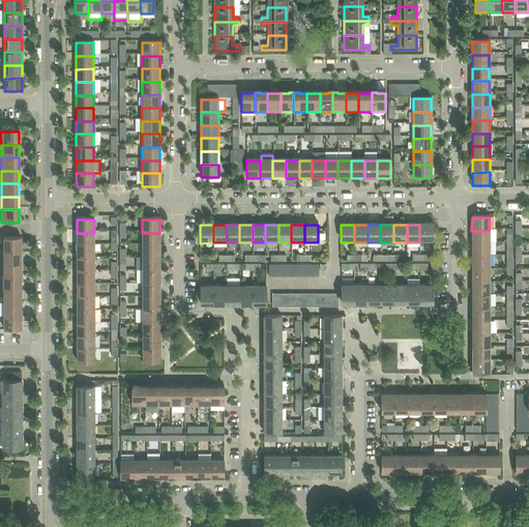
[(433,225),(419,225),(419,242),(433,242),(433,225)]
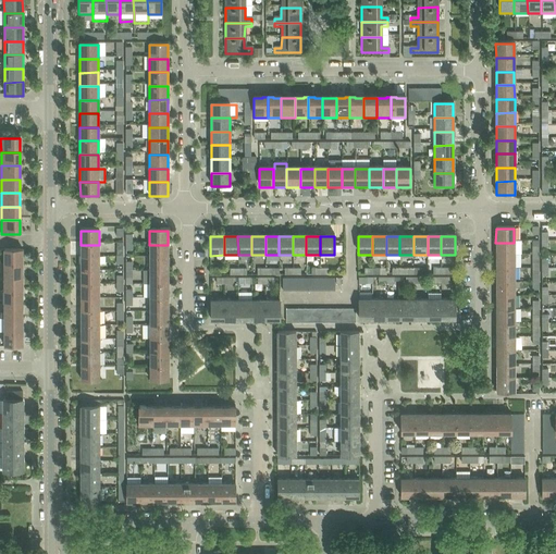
[(495,243),(495,256),(514,256),(520,256),(520,243),(514,243),(495,243)]
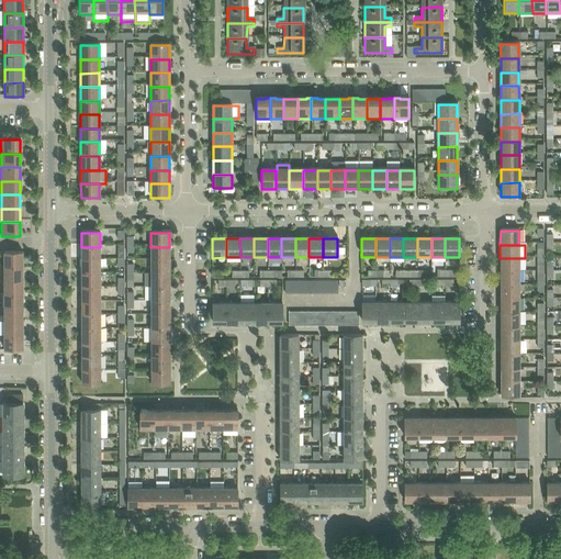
[(81,247),(81,260),(100,260),(100,247),(81,247)]
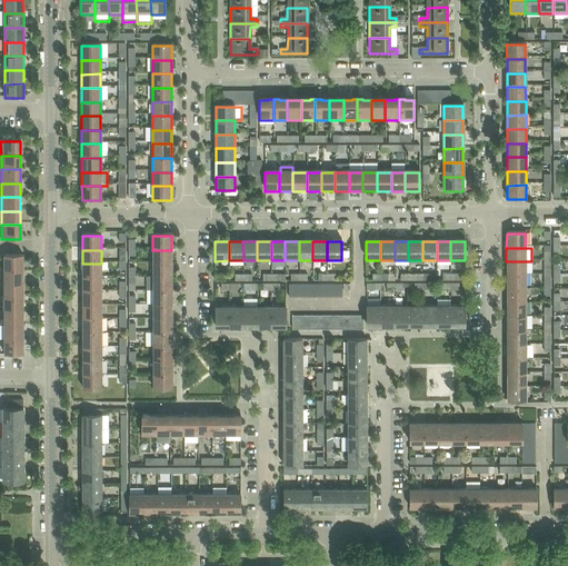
[(152,250),(152,264),(171,264),(171,250),(152,250)]
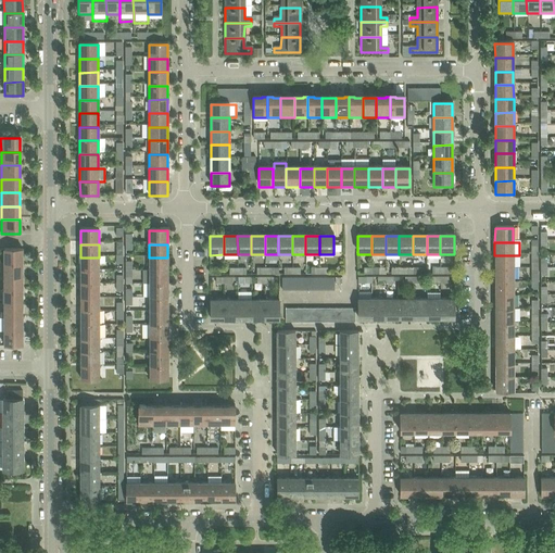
[(3,265),(22,265),(22,251),(3,251),(3,265)]
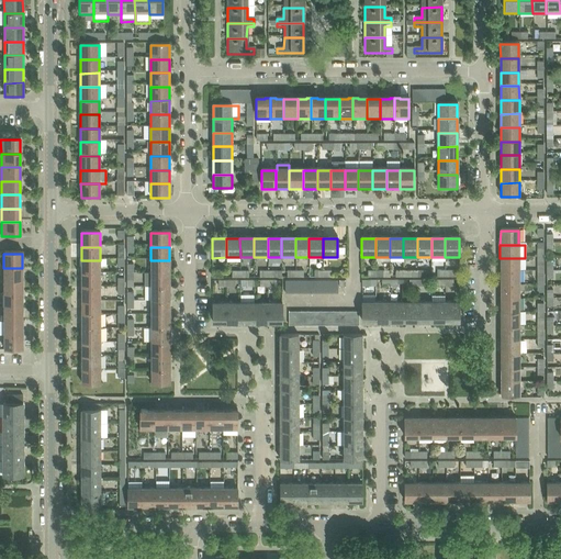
[(500,258),(500,272),(518,272),(518,258),(500,258)]
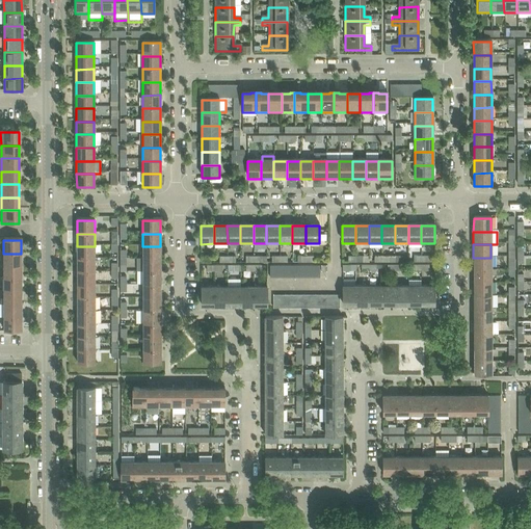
[(77,246),(77,260),(95,260),(95,246),(77,246)]
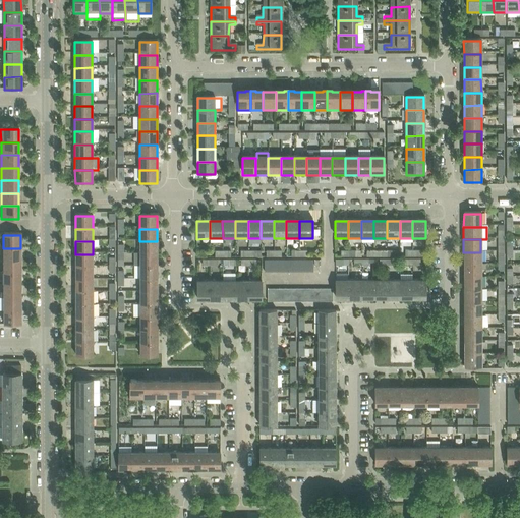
[(139,241),(139,254),(157,254),(157,241),(139,241)]
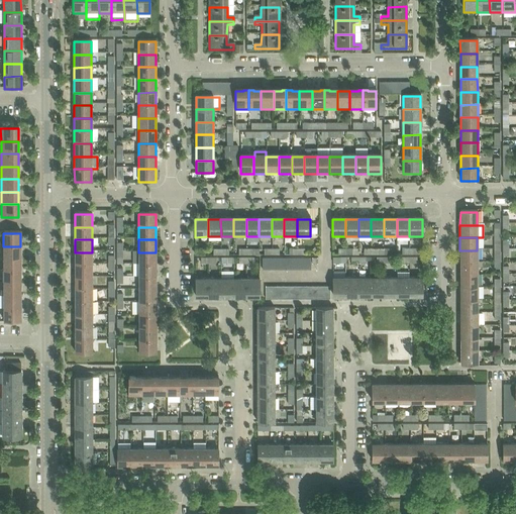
[(3,246),(3,260),(20,259),(20,246),(3,246)]
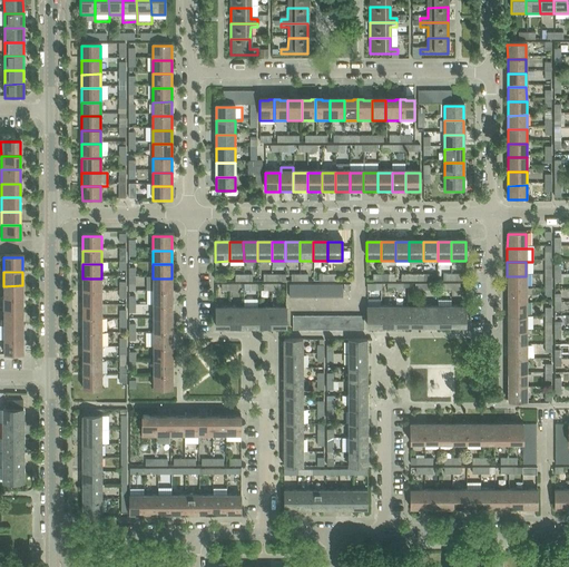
[(507,276),(507,291),(526,291),(526,276),(507,276)]
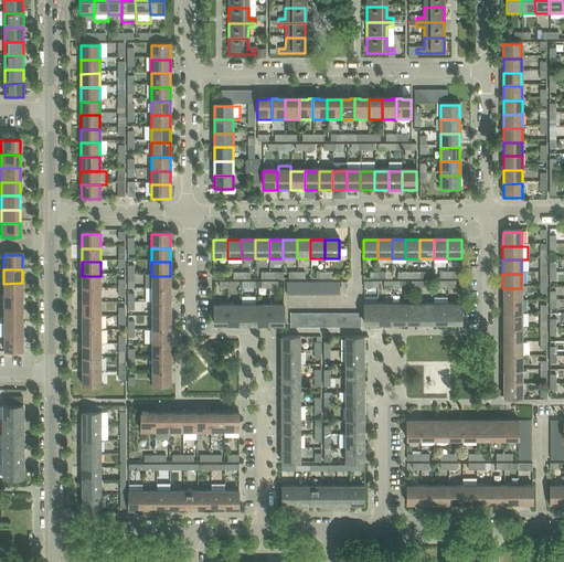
[(82,276),(82,289),(100,289),(100,276),(82,276)]
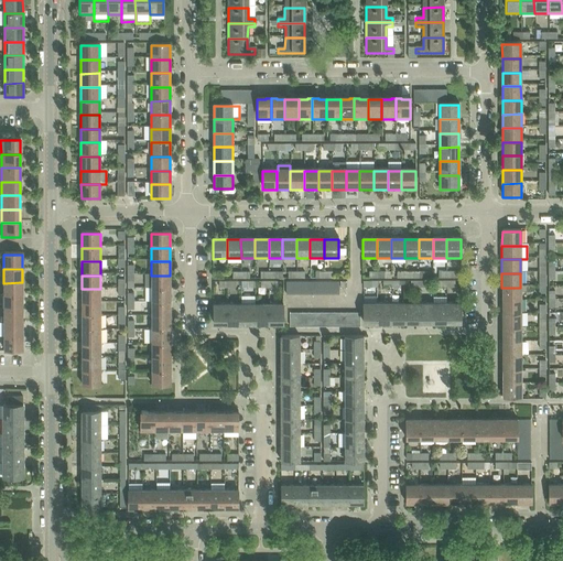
[(151,276),(151,290),(171,289),(170,276),(151,276)]
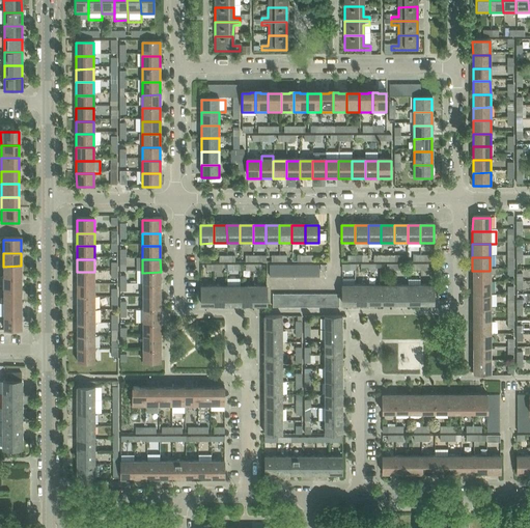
[(3,267),(3,279),(21,279),(21,266),(3,267)]
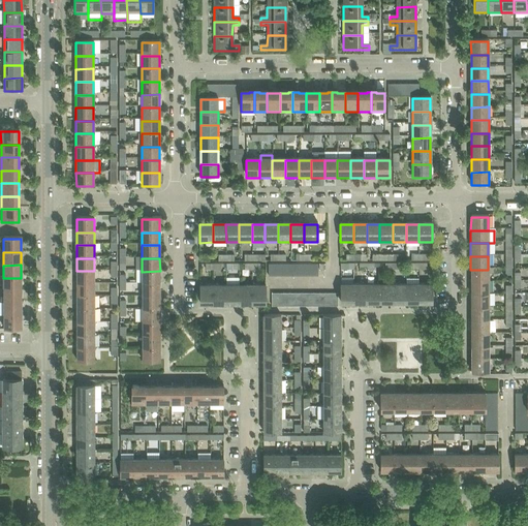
[(470,270),(470,282),(488,282),(488,275),(493,275),(493,270),(488,270),(470,270)]
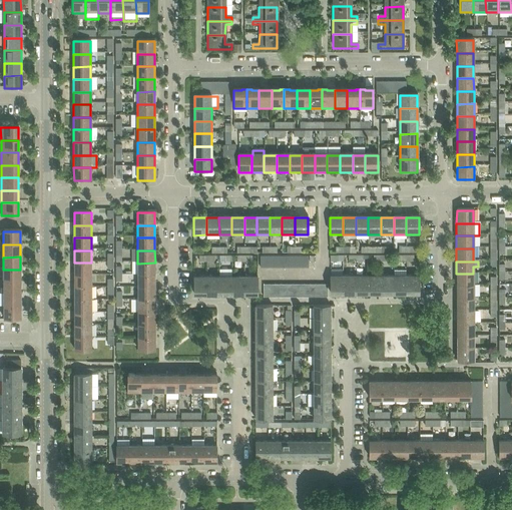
[(74,263),(74,276),(91,276),(91,263),(74,263)]
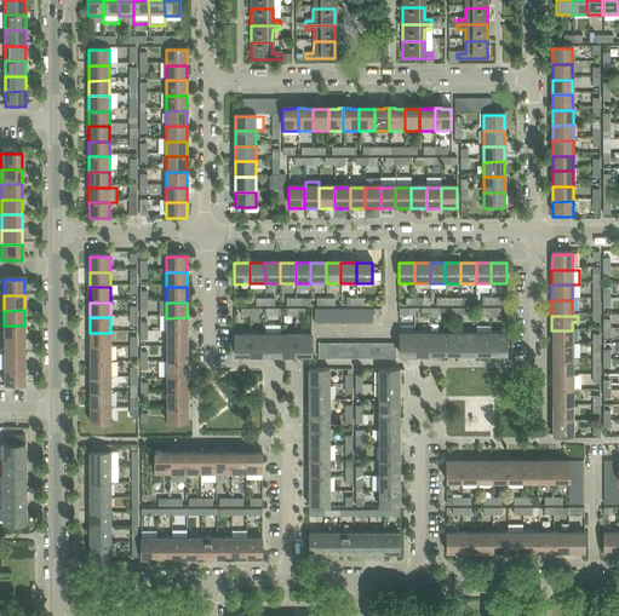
[(166,318),(166,333),(188,333),(188,317),(166,318)]
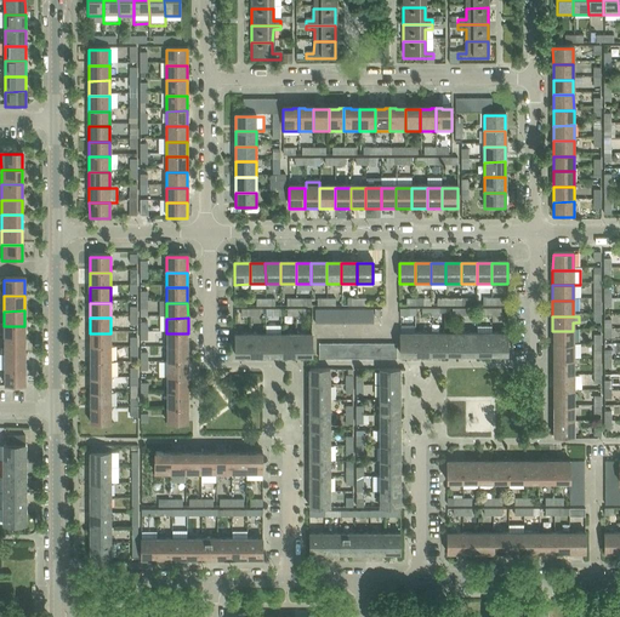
[(4,326),(4,342),(24,342),(24,326),(4,326)]
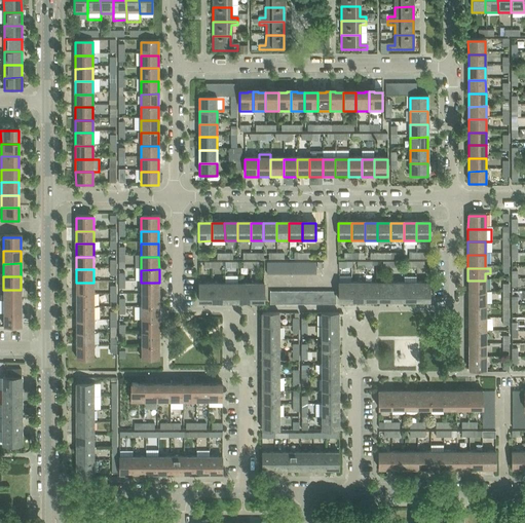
[(467,281),(467,294),(485,294),(485,281),(467,281)]
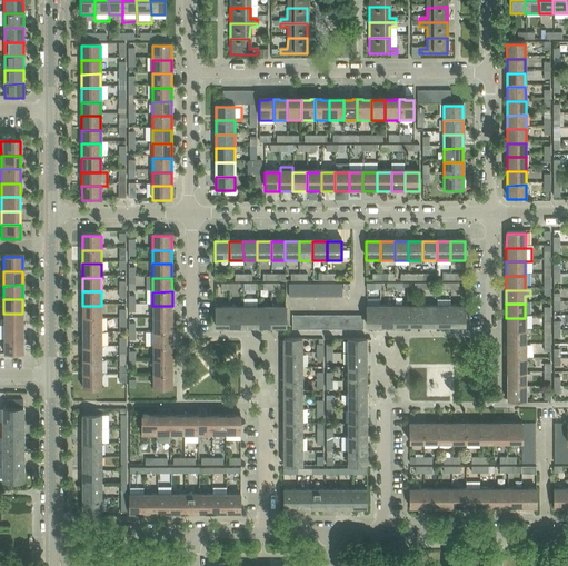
[(82,306),(82,320),(101,320),(101,306),(82,306)]
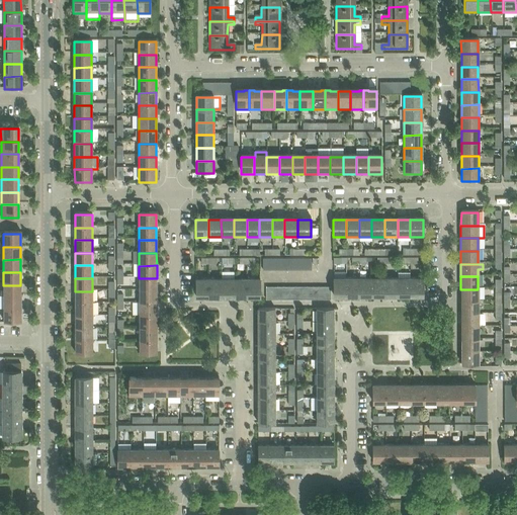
[(139,278),(139,291),(157,291),(157,278),(139,278)]
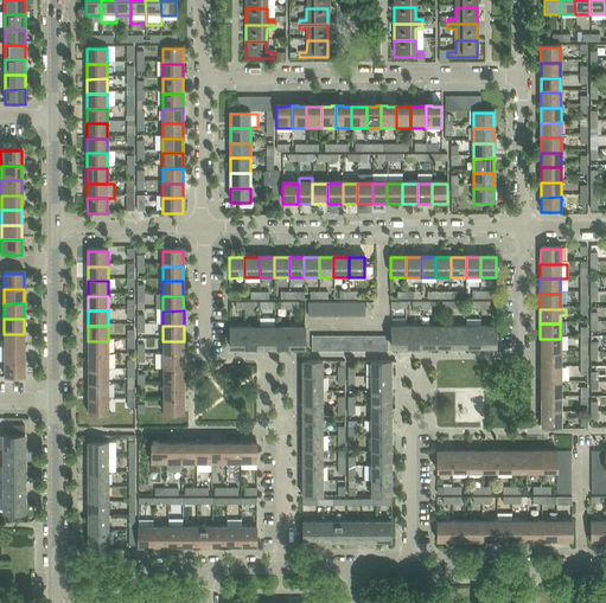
[(451,327),(435,328),(435,348),(451,348),(451,327)]
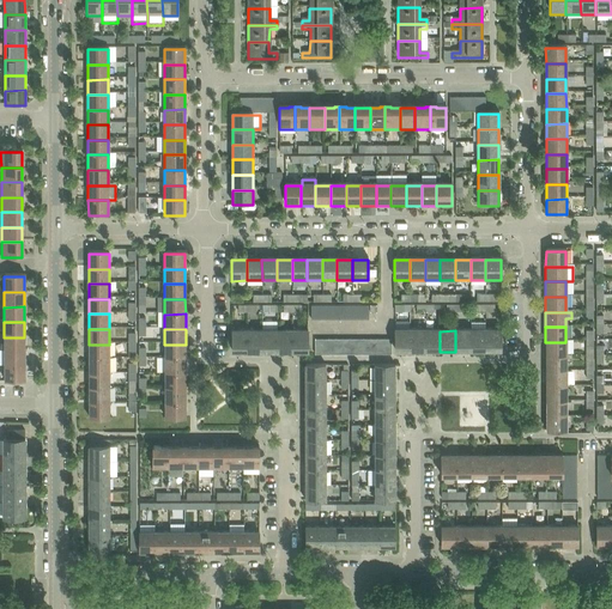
[(471,330),(455,330),(455,352),(471,352),(471,330)]
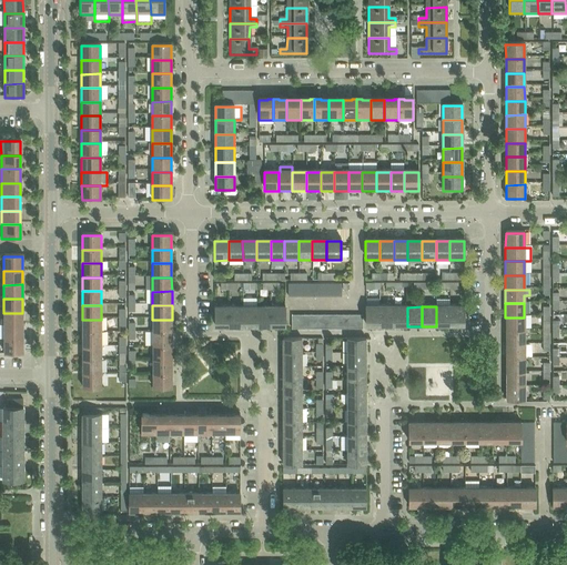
[(449,306),(436,306),(436,326),(449,326),(449,306)]
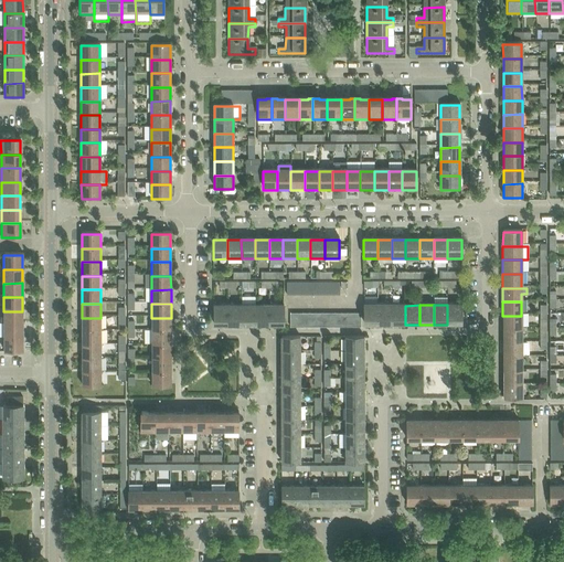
[(461,305),(447,305),(447,325),(461,325),(461,305)]
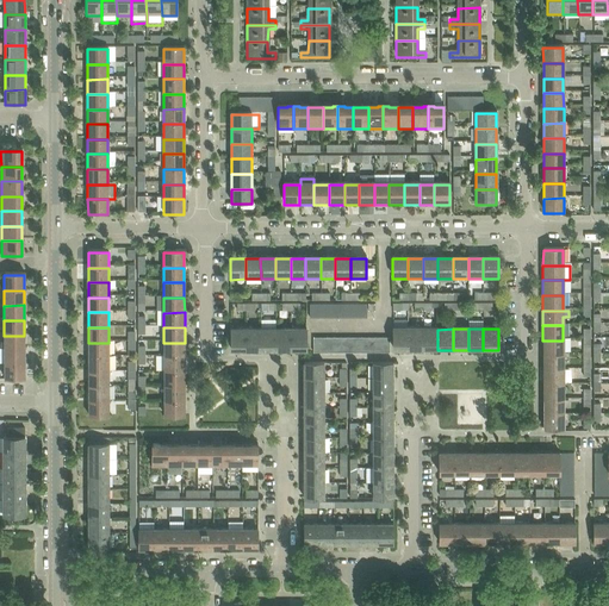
[(246,351),(246,330),(230,330),(230,351),(246,351)]
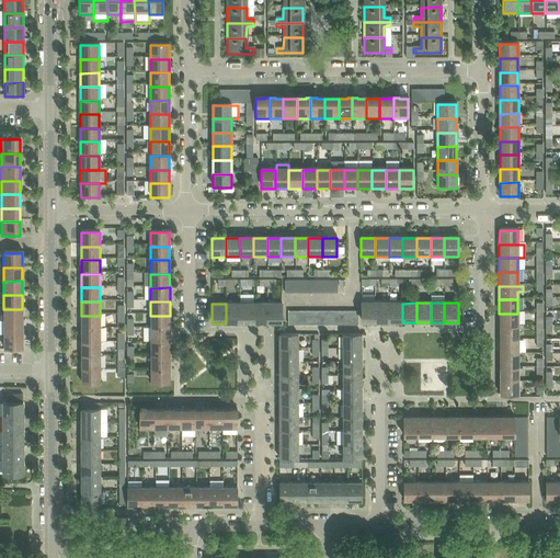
[(240,304),(226,304),(226,323),(240,323),(240,304)]
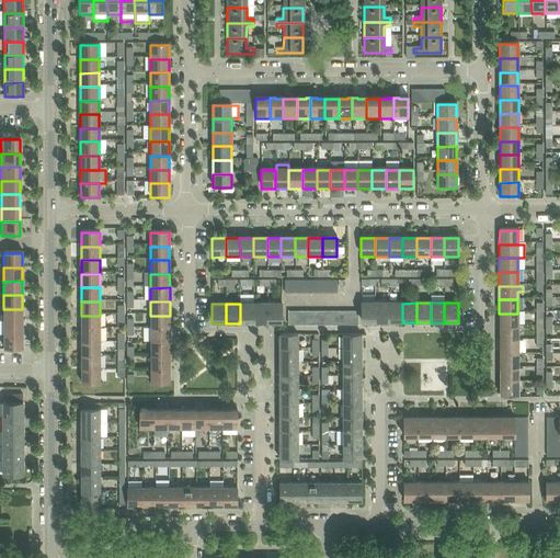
[(253,304),(240,304),(240,323),(253,323),(253,304)]
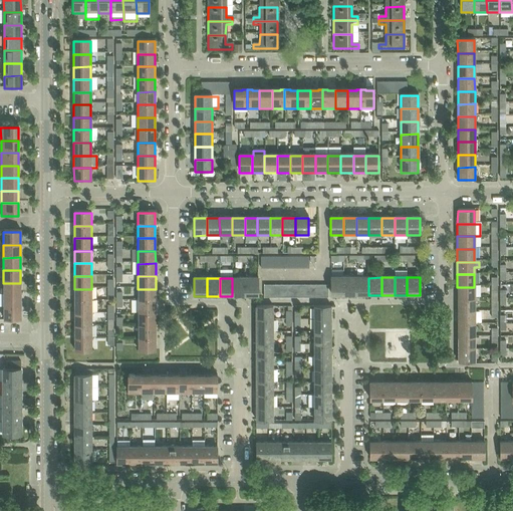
[(245,278),(232,278),(232,296),(245,296),(245,278)]
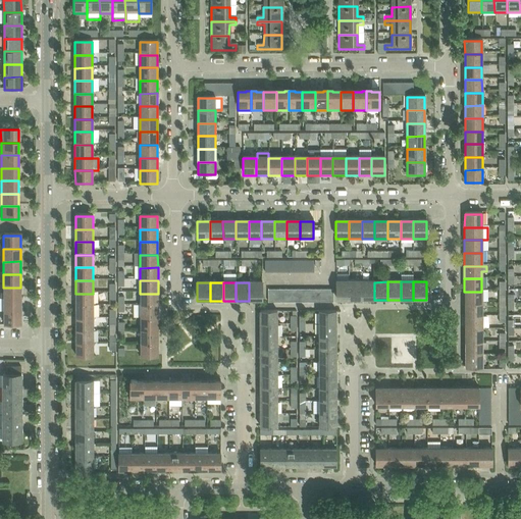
[(261,282),(249,282),(249,301),(261,301),(261,282)]
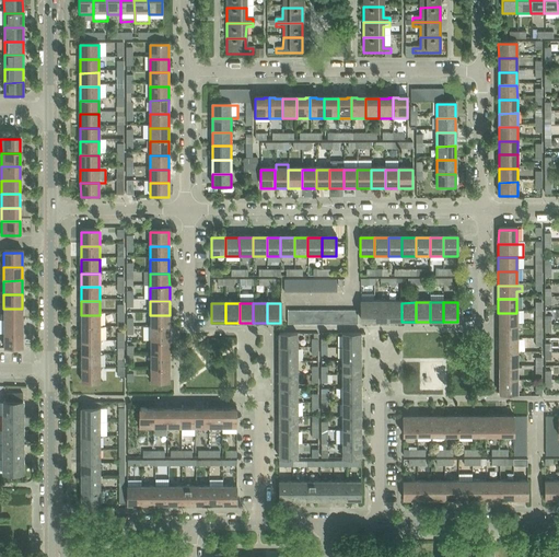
[(374,322),(374,303),(360,303),(361,322),(374,322)]
